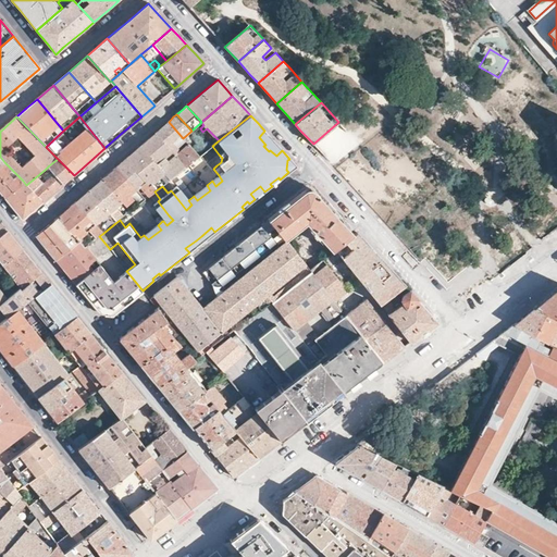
[(153,135),(184,169),(198,157),(188,145),(176,155),(176,153),(178,149),(177,147),(185,141),(183,138),(169,122),(161,127),(153,135)]
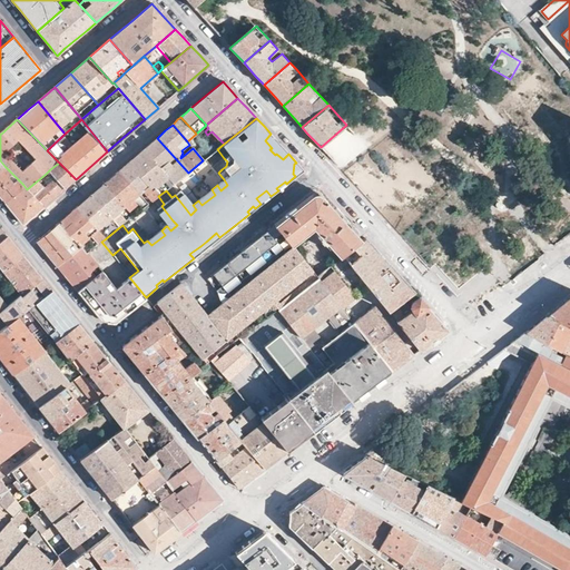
[(283,159),(288,154),(271,134),(265,140),(272,148),(283,159)]
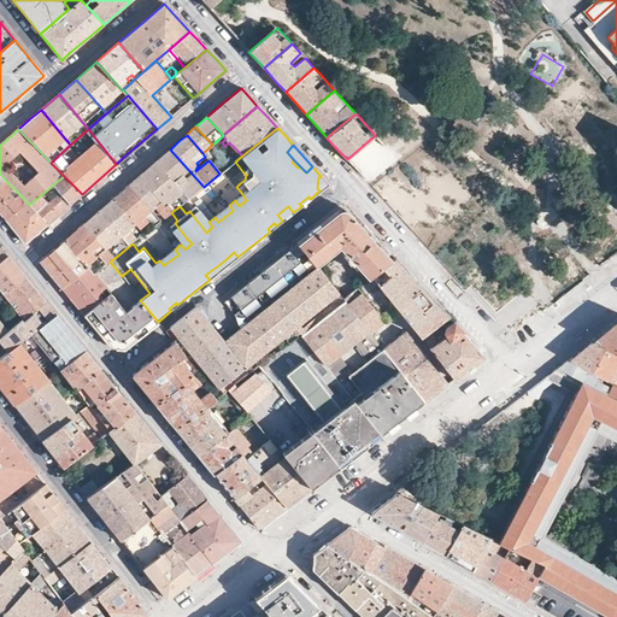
[(154,163),(187,200),(204,187),(170,150),(163,156),(154,163)]
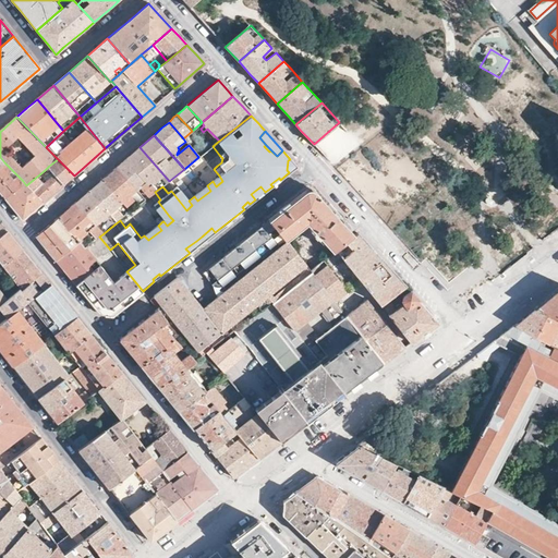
[(189,145),(198,157),(206,152),(195,138),(187,145),(189,145)]
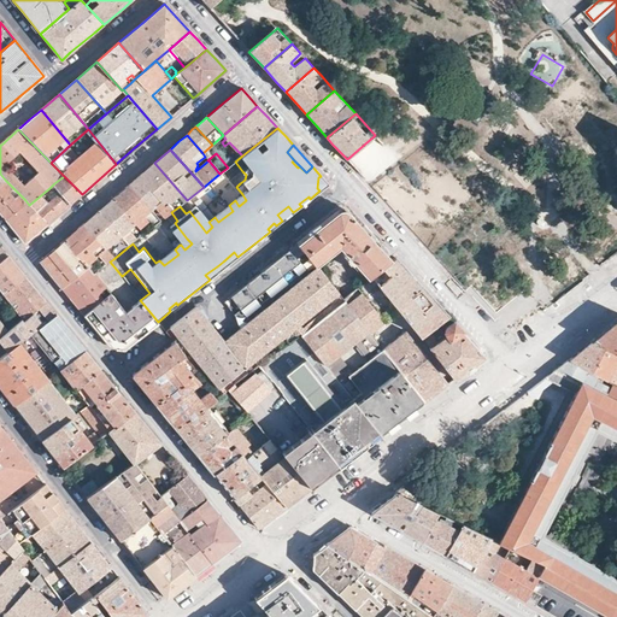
[(153,216),(159,222),(169,215),(171,212),(187,200),(154,163),(141,174),(128,186),(150,211),(153,207),(158,212),(153,216)]
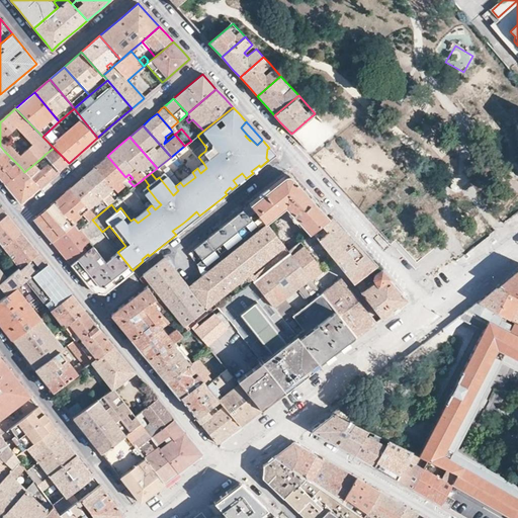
[(197,149),(201,154),(205,151),(206,147),(203,144),(197,149)]
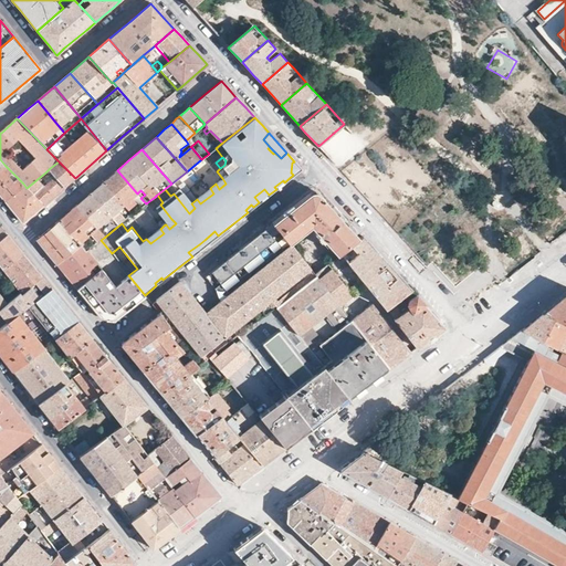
[(59,161),(50,168),(65,186),(75,178),(59,161)]
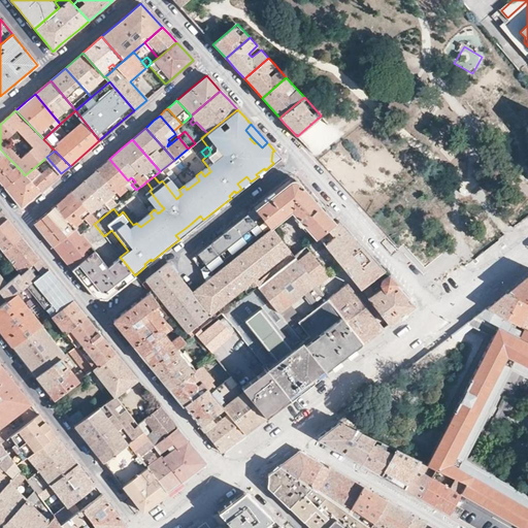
[(282,158),(274,151),(272,152),(271,161),(273,163),(282,158)]
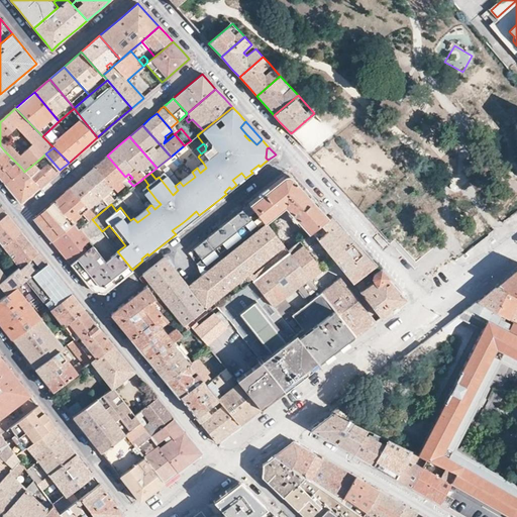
[(0,177),(5,183),(21,168),(4,150),(0,153),(0,177)]
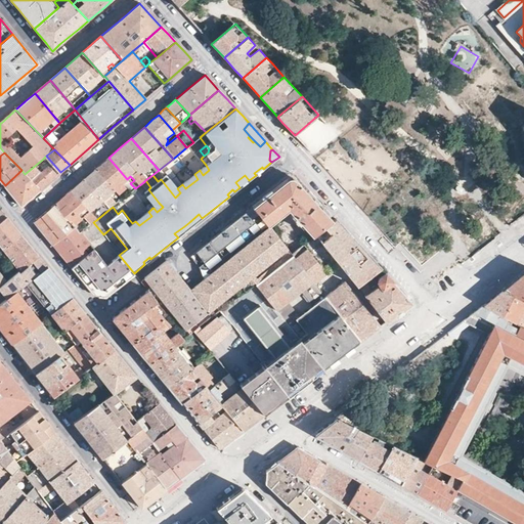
[(60,172),(46,156),(42,160),(56,176),(60,172)]
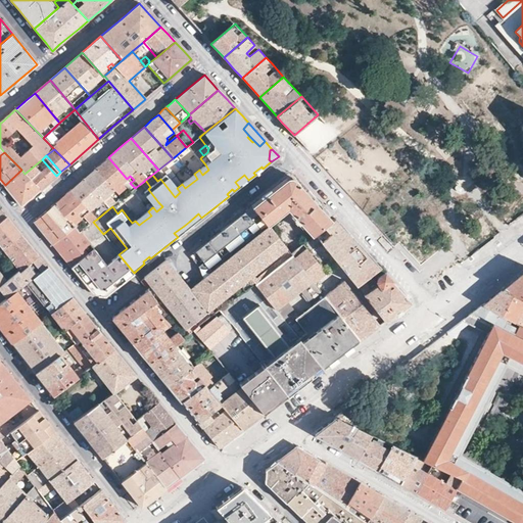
[(114,190),(117,194),(130,183),(127,179),(108,157),(103,161),(95,169),(114,190)]
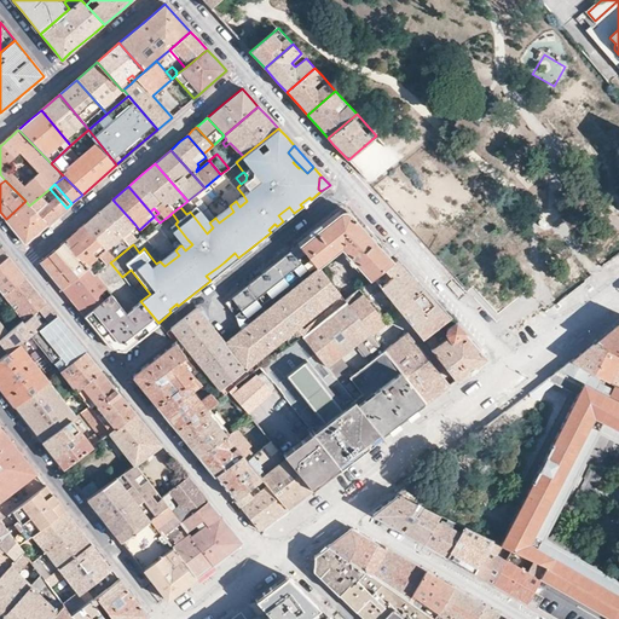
[(67,208),(50,189),(29,206),(47,224),(61,213),(67,208)]
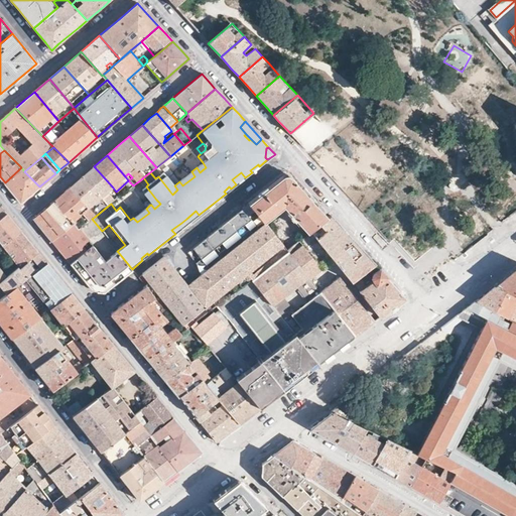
[(200,172),(206,167),(203,162),(197,167),(200,172)]
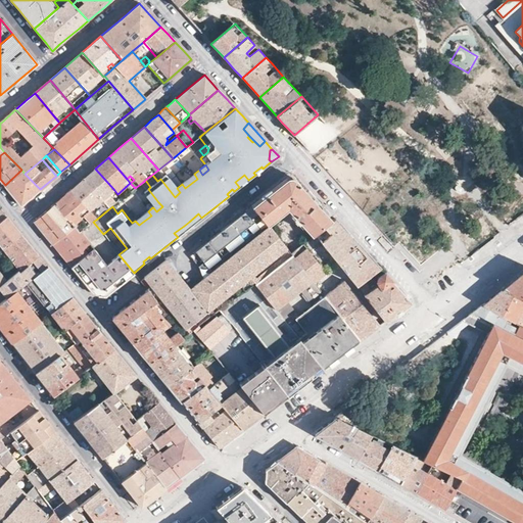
[(101,200),(114,190),(95,169),(89,174),(83,179),(101,200)]
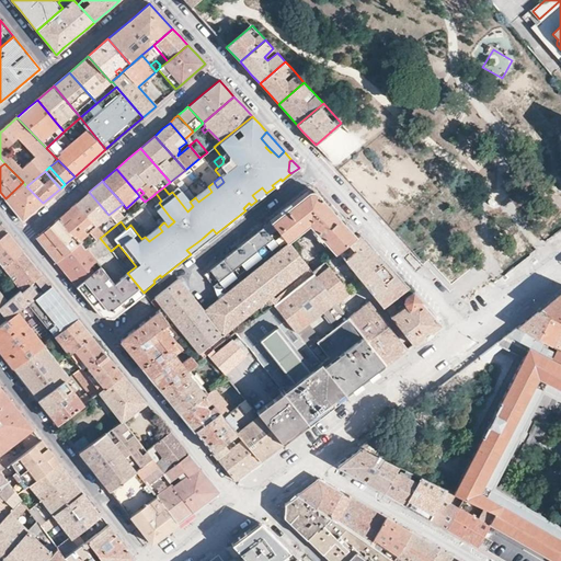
[(43,203),(26,186),(23,182),(6,198),(13,208),(23,220),(32,214),(43,203)]
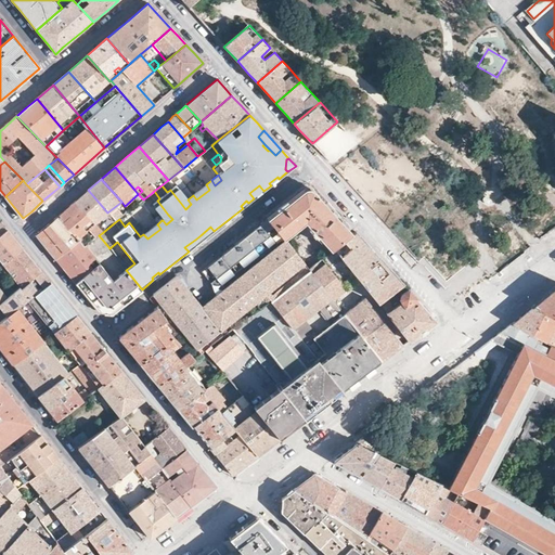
[(196,199),(209,190),(206,184),(193,195),(196,199)]
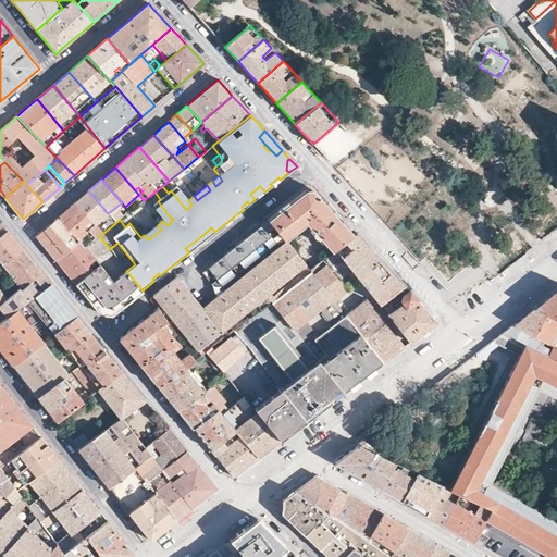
[(255,199),(264,192),(260,186),(250,194),(255,199)]
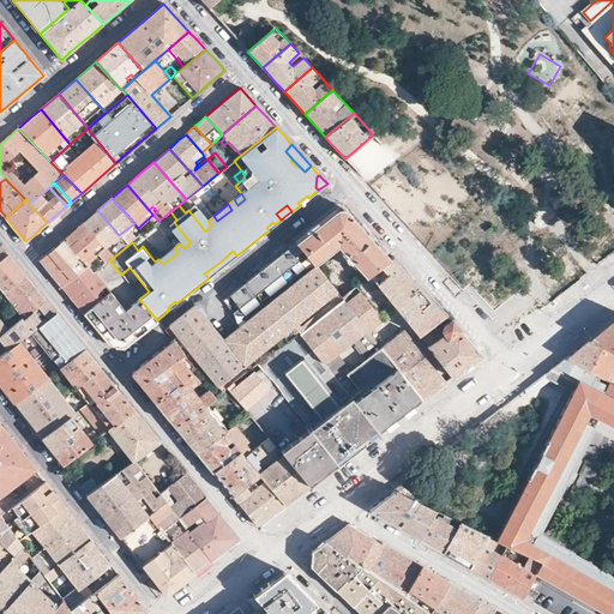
[(367,277),(371,275),(391,259),(361,228),(347,211),(345,210),(343,209),(341,209),(338,209),(296,242),(314,264),(330,252),(331,253),(332,252),(331,251),(338,245),(347,254),(344,257),(347,260),(345,262),(347,264),(349,263),(354,269),(357,266),(367,277)]
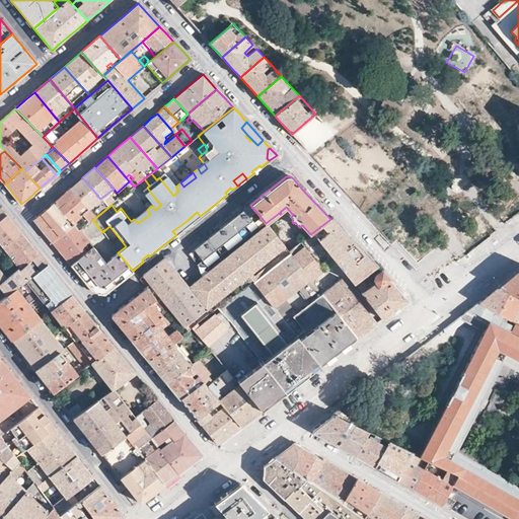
[(70,189),(95,218),(107,208),(100,199),(82,177),(76,182),(70,189)]
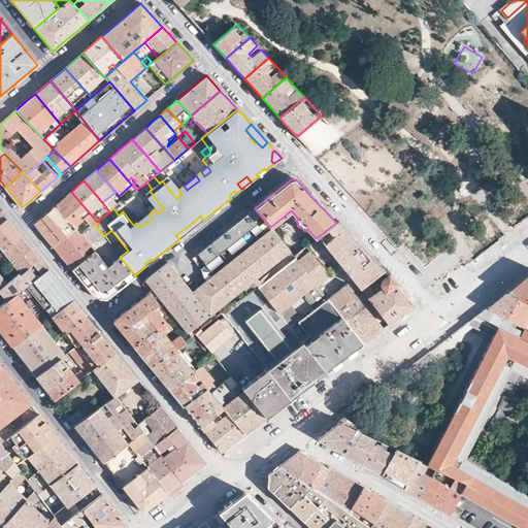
[(176,199),(182,194),(178,190),(173,195),(176,199)]
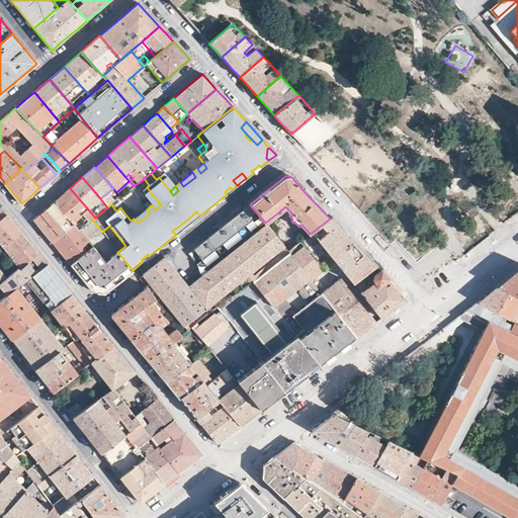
[(80,230),(92,220),(95,218),(70,188),(61,195),(54,202),(72,226),(77,232),(80,230)]
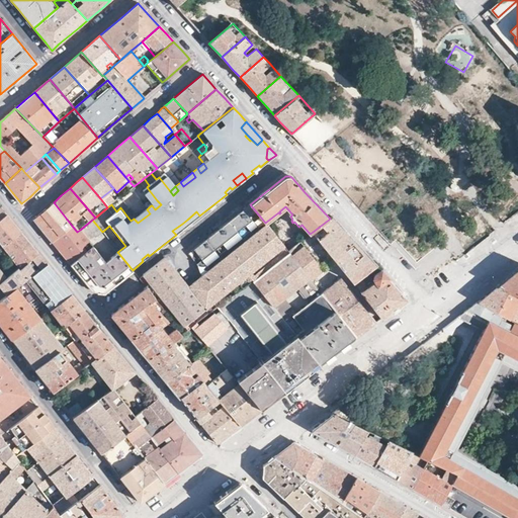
[(155,209),(161,204),(157,200),(152,205),(155,209)]
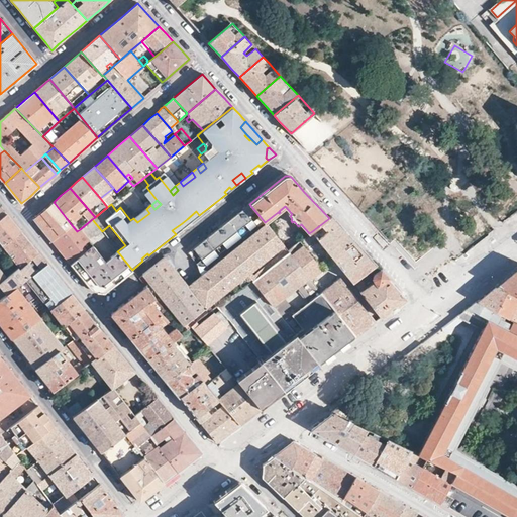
[(52,241),(72,225),(54,202),(33,219),(42,230),(52,241)]
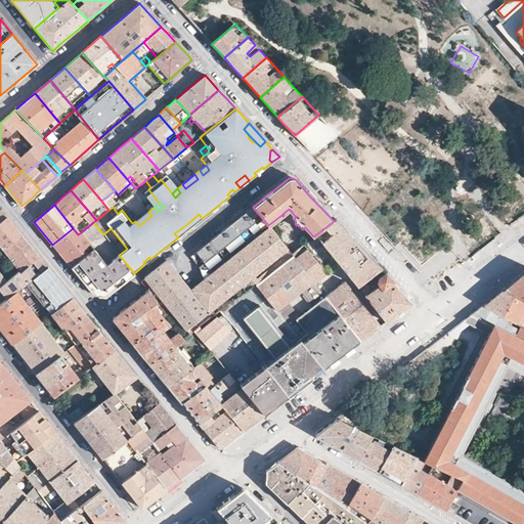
[(131,215),(125,208),(122,210),(128,218),(131,215)]
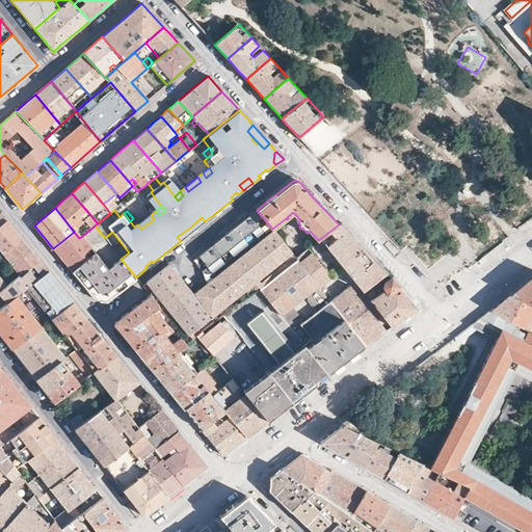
[(141,229),(154,219),(151,215),(137,224),(141,229)]
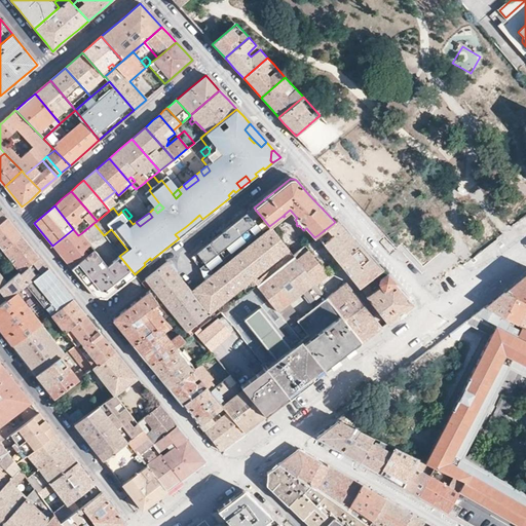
[(219,235),(191,258),(207,278),(198,285),(191,291),(210,314),(242,288),(248,293),(256,286),(294,256),(293,255),(271,228),(270,228),(263,233),(247,213),(219,235)]
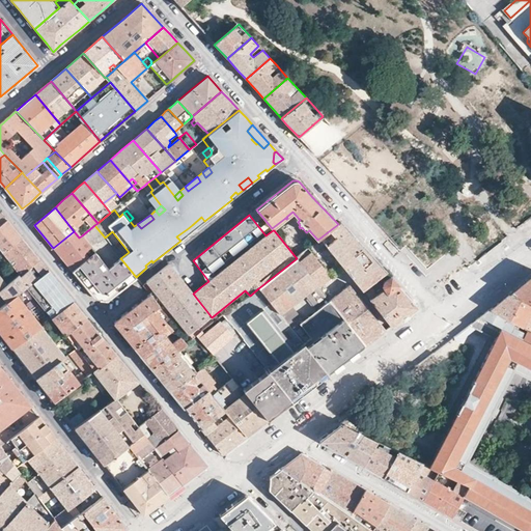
[(195,228),(204,221),(201,217),(192,225),(195,228)]
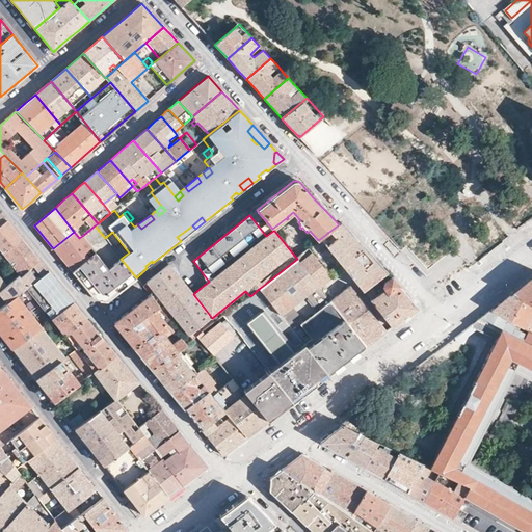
[(15,229),(7,220),(0,225),(0,250),(2,254),(21,237),(15,229)]
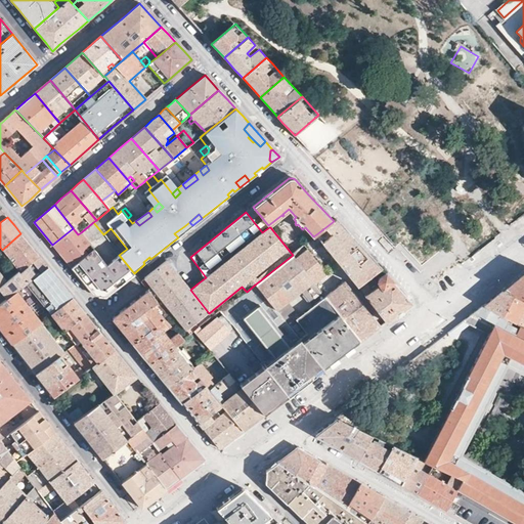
[(334,221),(316,234),(338,262),(357,286),(362,282),(381,268),(366,252),(341,224),(336,218),(334,221)]
